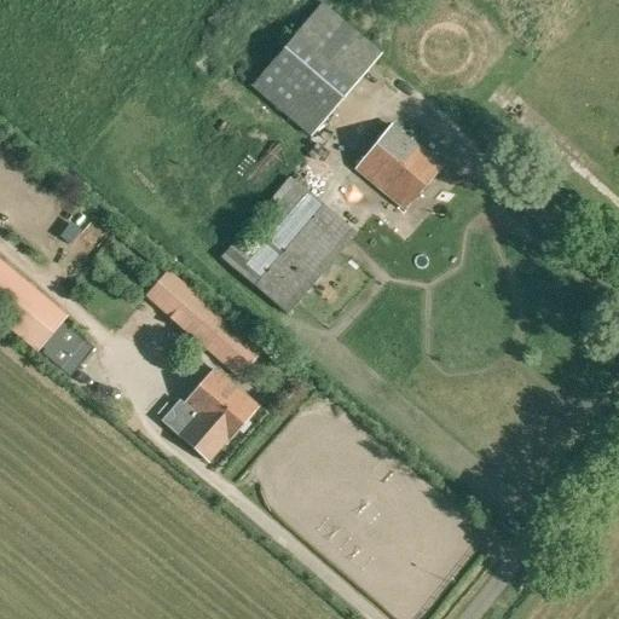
[(320,5),(305,23),(283,5),(243,51),(265,70),(250,86),(308,136),(312,138),(313,137),(382,56),(320,5)]
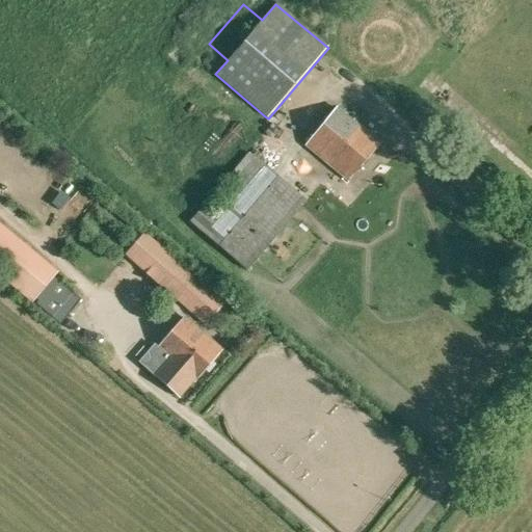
[(352,122),(336,107),(303,147),(347,182),(379,143),(362,129),(369,121),(360,112),(352,122)]
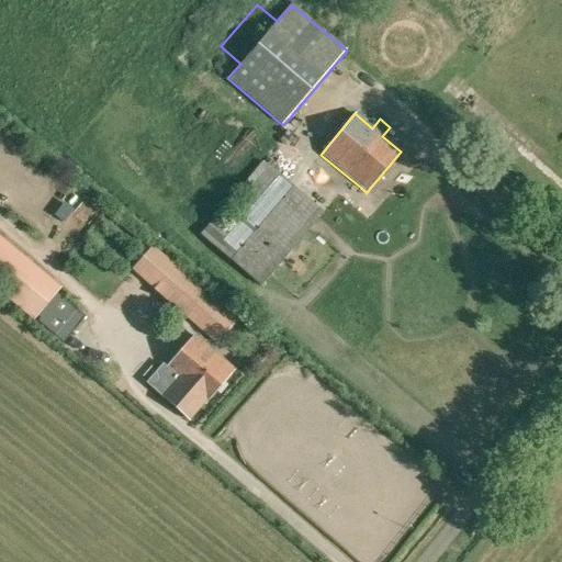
[(269,284),(333,215),(291,177),(226,246),(269,284)]
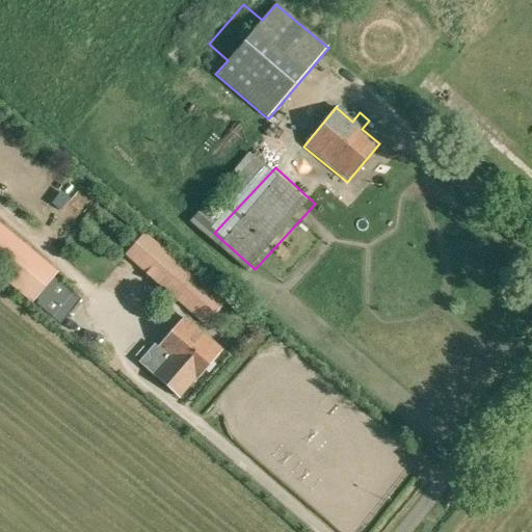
[(56,271),(0,224),(0,277),(59,326),(80,300),(52,277),(56,271)]
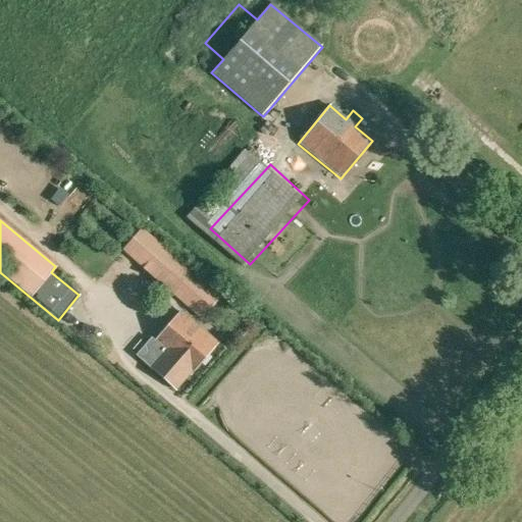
[(218,299),(139,229),(119,252),(199,321),(218,299)]
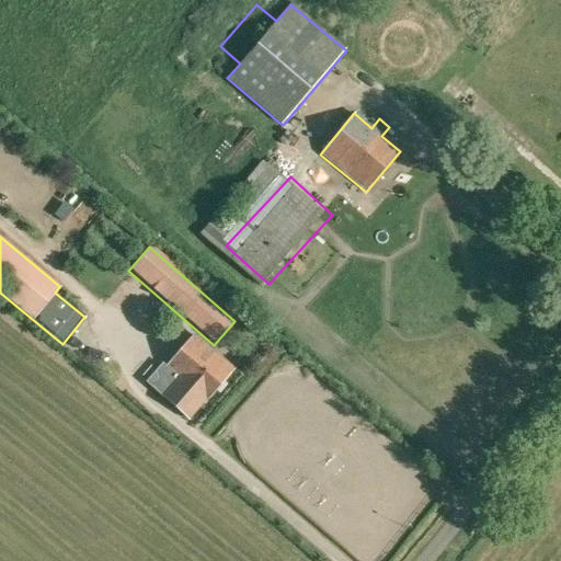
[(232,369),(193,335),(165,368),(162,365),(147,384),(190,420),(232,369)]
